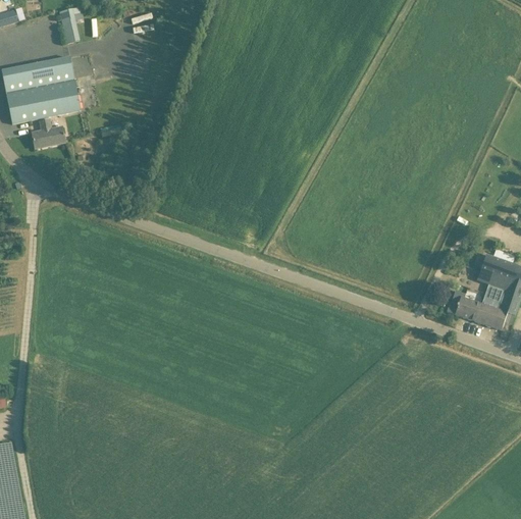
[(66,42),(79,39),(73,18),(82,16),(80,4),(58,9),(66,42)]
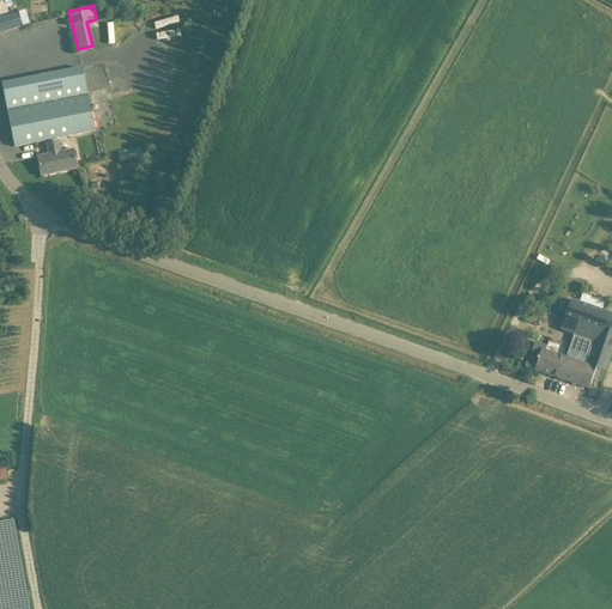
[(0,30),(22,23),(18,10),(0,16),(0,30)]
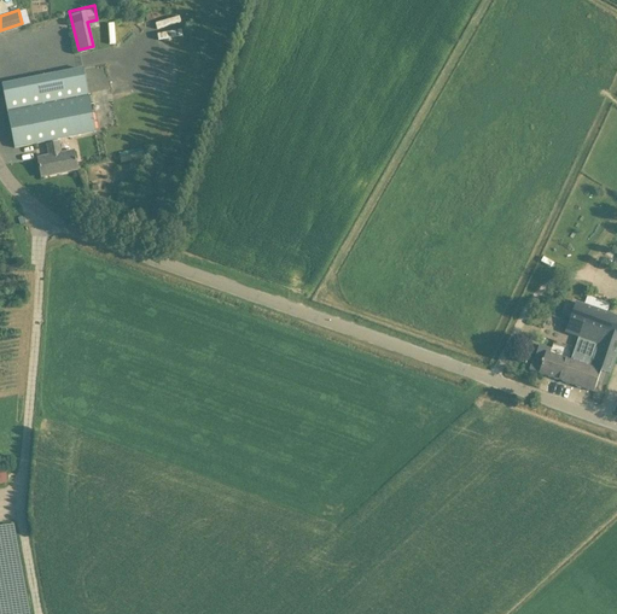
[(111,40),(105,21),(99,22),(105,41),(111,40)]
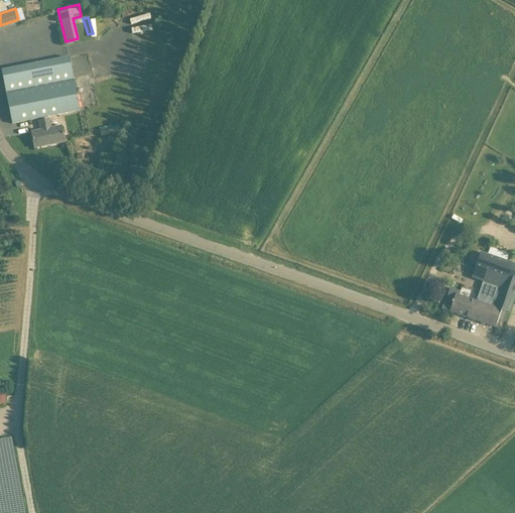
[(79,108),(72,74),(68,55),(1,69),(11,121),(79,108)]
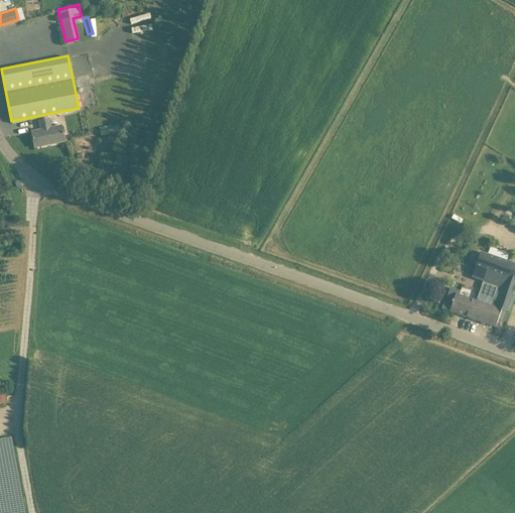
[(30,130),(31,132),(32,137),(31,137),(32,139),(33,145),(63,139),(60,123),(50,125),(48,116),(38,118),(40,128),(30,130)]
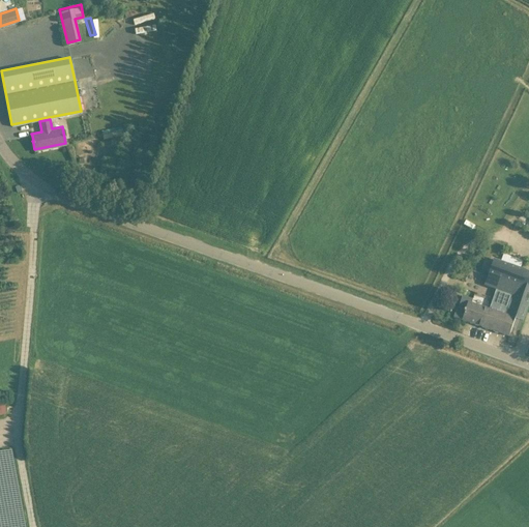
[(487,274),(517,285),(506,314),(515,316),(522,319),(528,296),(528,269),(493,257),(487,274)]
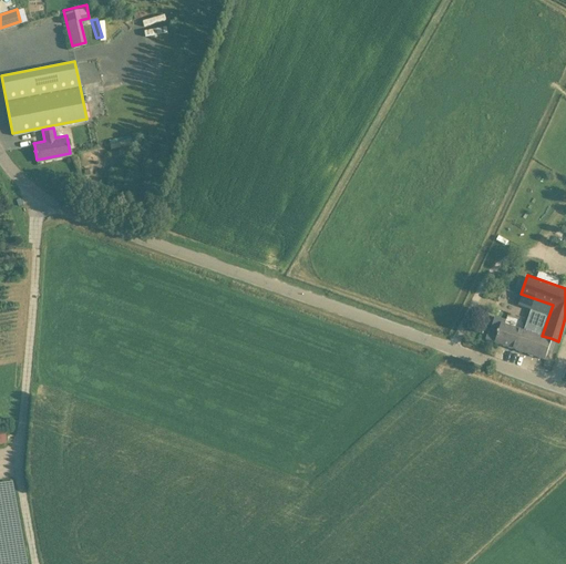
[(530,307),(523,328),(516,348),(518,348),(517,349),(521,350),(521,349),(544,357),(551,338),(542,336),(553,305),(521,294),(517,304),(530,307)]
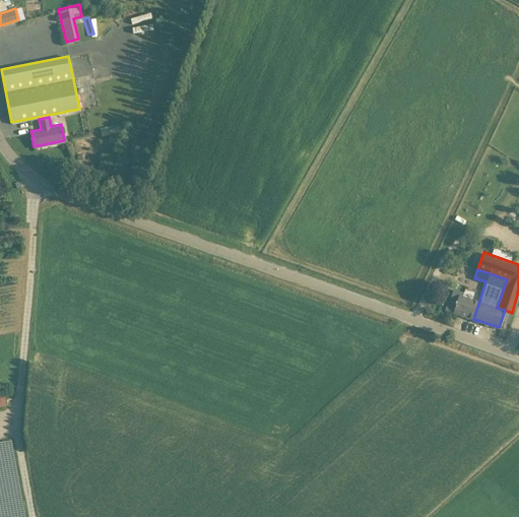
[(452,312),(473,319),(479,301),(462,295),(463,292),(453,288),(449,300),(447,300),(444,309),(452,312)]
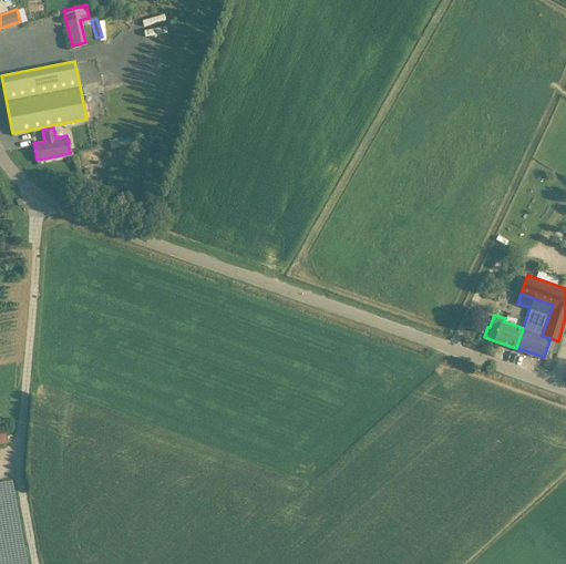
[(0,563),(24,563),(9,480),(0,482),(0,563)]
